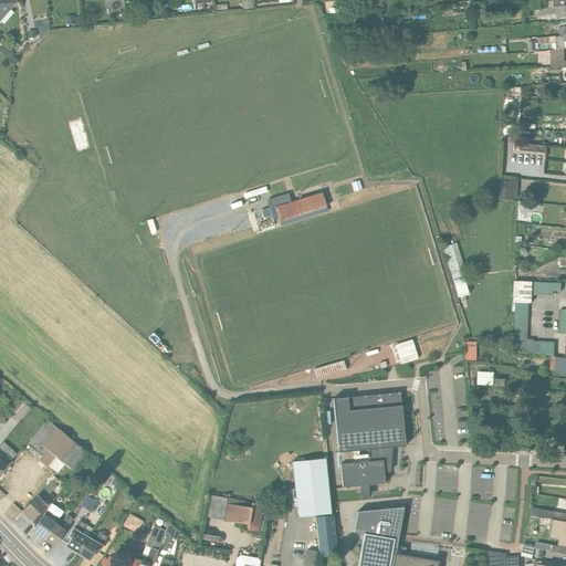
[(0,0),(0,20),(16,3),(14,3),(17,0),(0,0)]
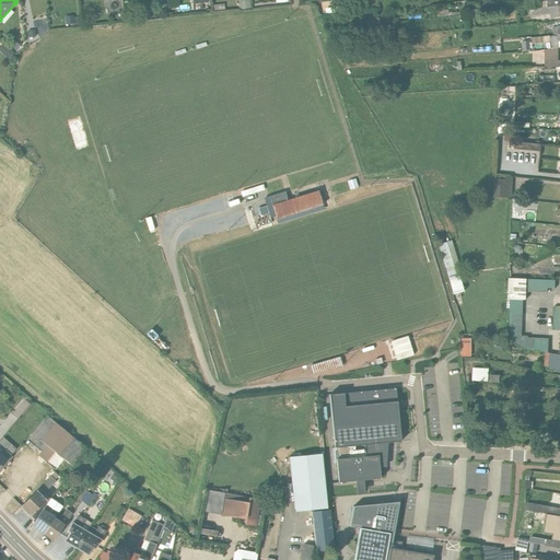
[(559,7),(559,0),(550,0),(547,1),(541,2),(540,0),(522,0),(524,11),(559,7)]
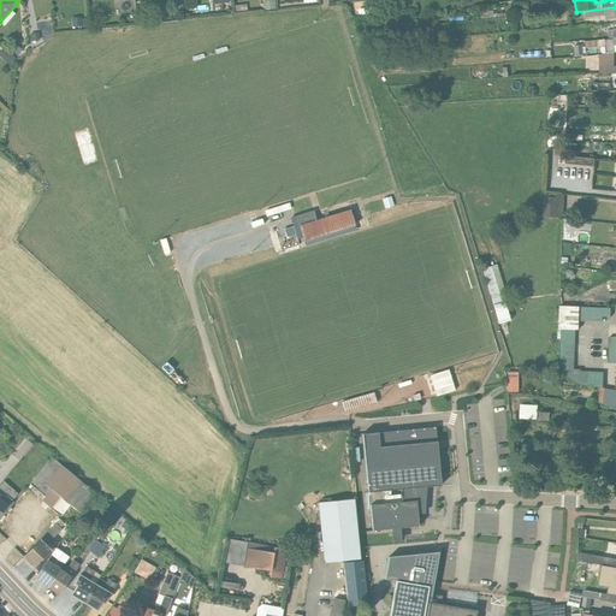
[(605,21),(615,19),(615,7),(585,11),(585,18),(605,17),(605,21)]
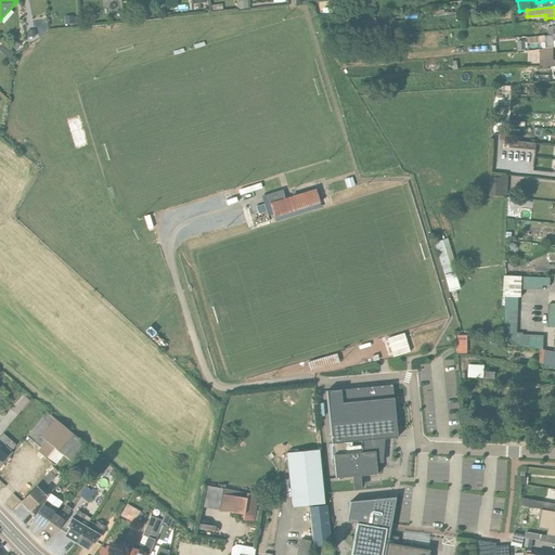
[(554,35),(553,35),(527,38),(528,44),(545,42),(546,49),(554,48),(554,35)]
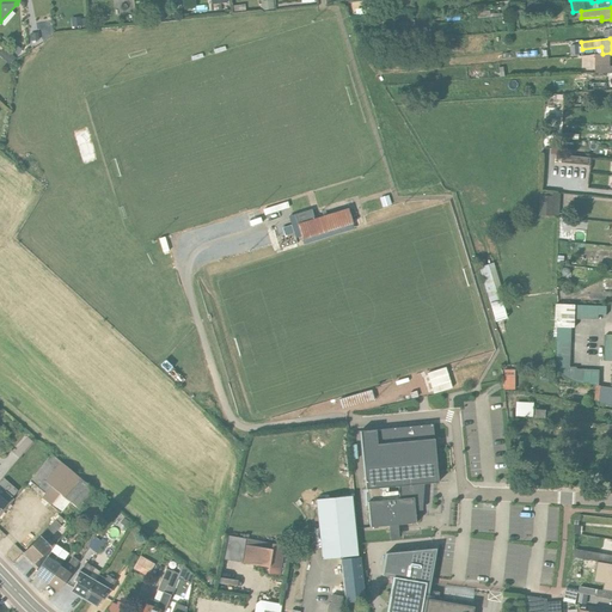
[(2,48),(0,50),(0,57),(8,65),(13,59),(2,48)]
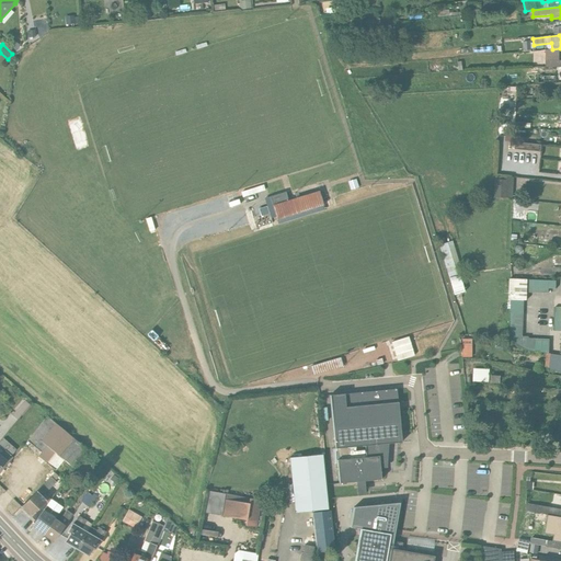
[(560,49),(546,50),(546,68),(560,67),(560,60),(560,49)]
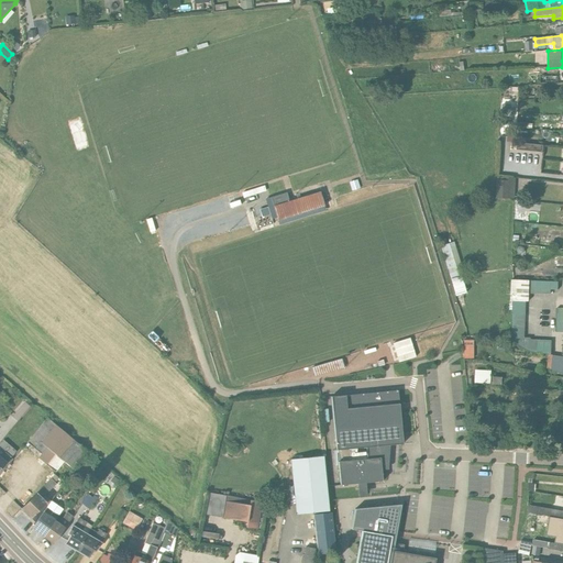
[(517,150),(543,153),(544,146),(517,143),(517,150)]
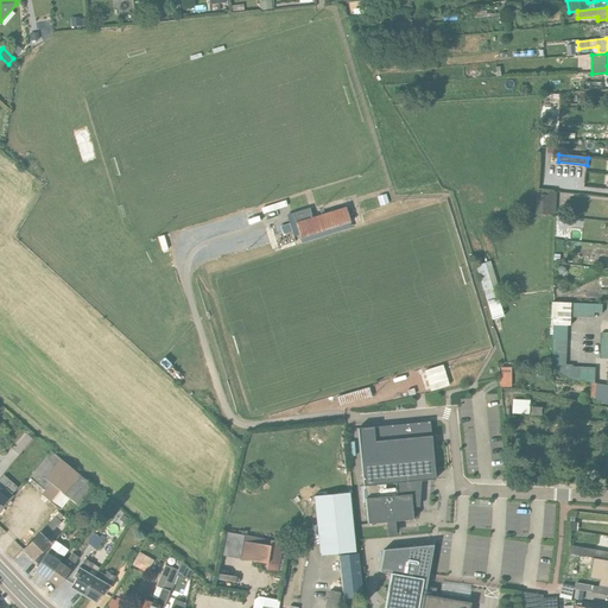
[(537,215),(555,216),(556,191),(537,191),(537,215)]
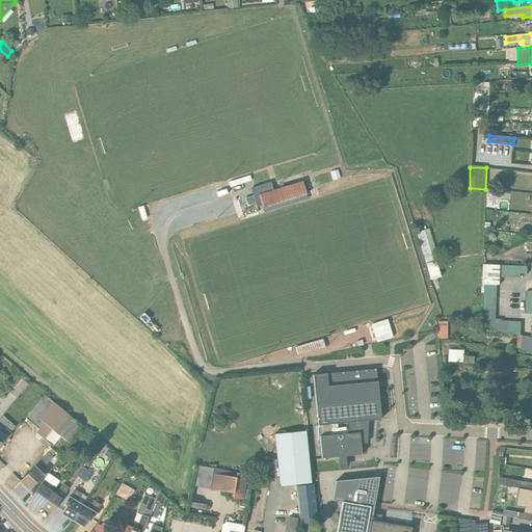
[(337,170),(328,173),(331,181),(339,179),(337,170)]
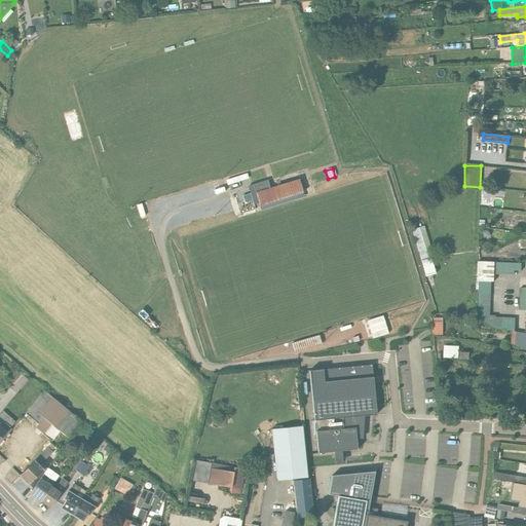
[(247,174),(225,181),(226,185),(248,179),(247,174)]
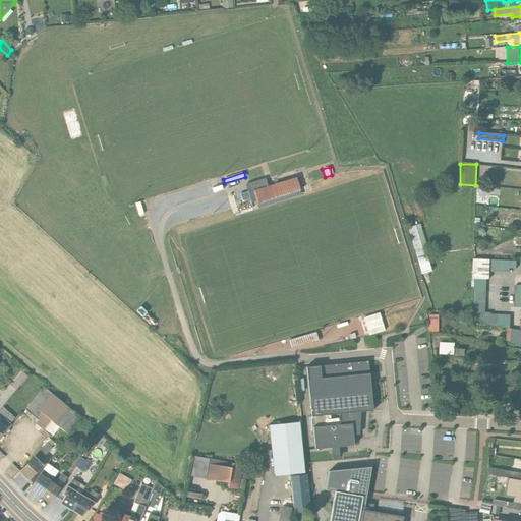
[(247,192),(239,194),(241,201),(249,199),(250,204),(255,201),(256,205),(271,200),(272,205),(287,199),(286,195),(299,191),(295,178),(267,186),(265,178),(250,183),(245,184),(247,192)]
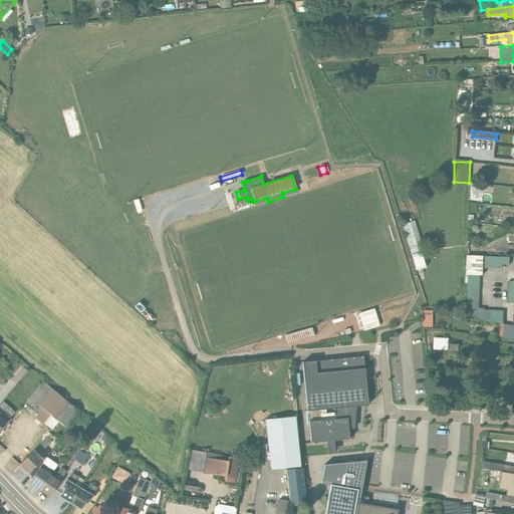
[(249,204),(230,210),(231,214),(250,208),(249,204)]
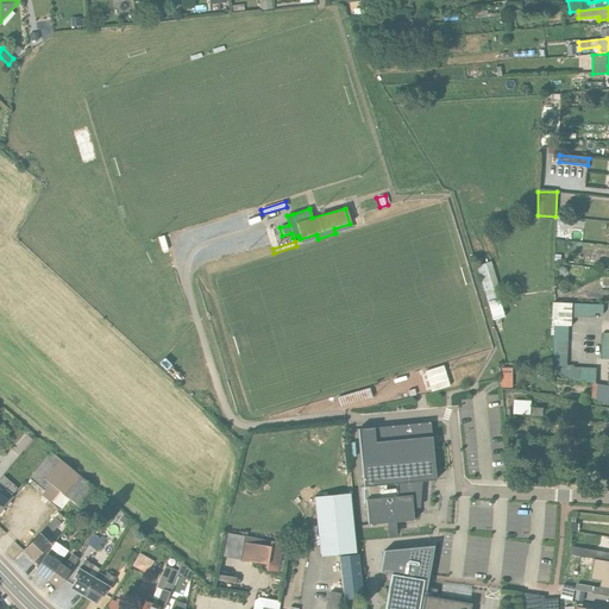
[(572,326),(572,303),(553,302),(553,326),(572,326)]
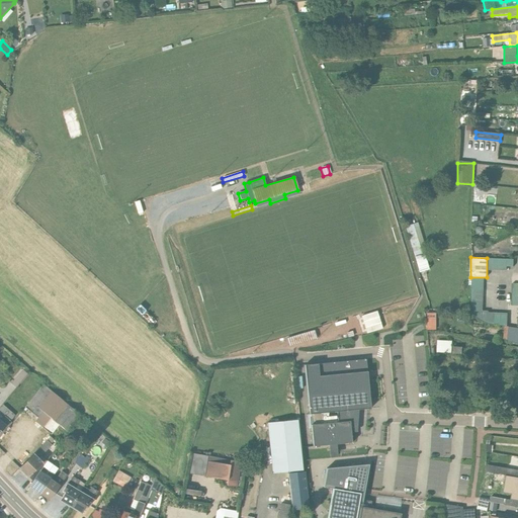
[(507,267),(513,267),(513,259),(487,258),(487,270),(507,271),(507,267)]
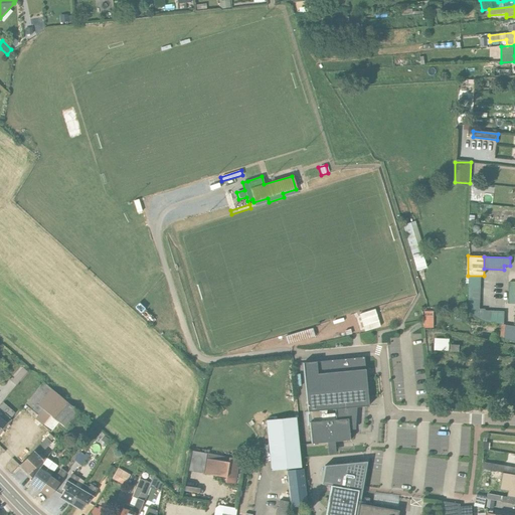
[(480,309),(481,276),(469,276),(467,313),(485,322),(504,324),(504,312),(486,311),(486,309),(480,309)]
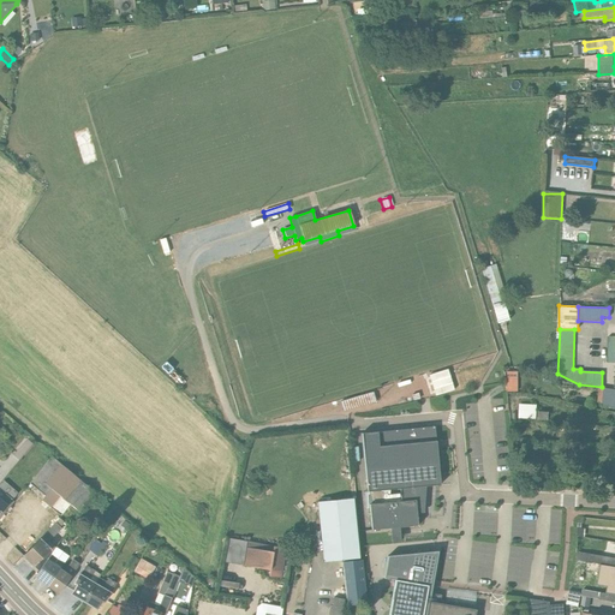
[(447,369),(428,375),(435,395),(453,389),(447,369)]
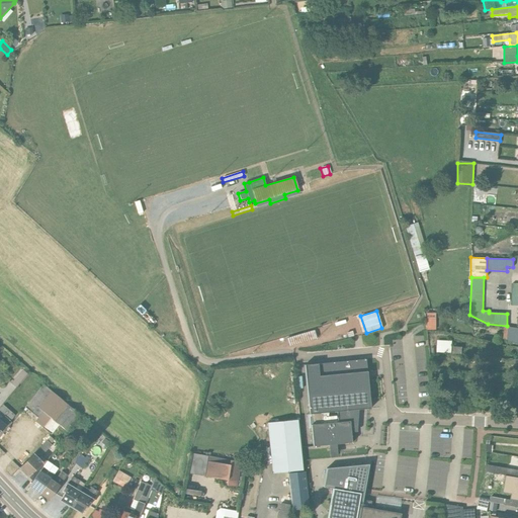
[(436,328),(436,311),(427,311),(427,328),(436,328)]
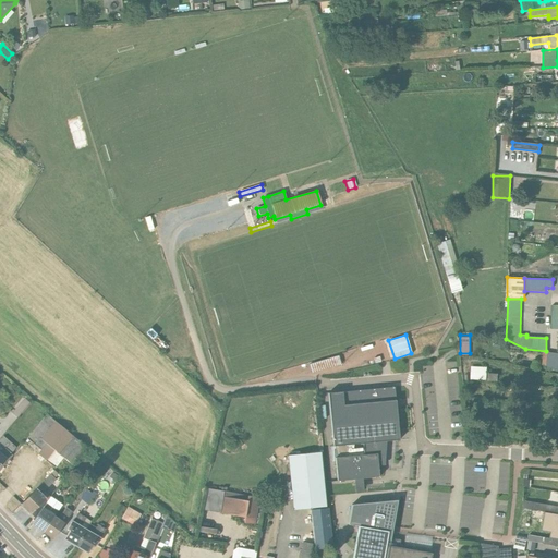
[(557,353),(547,353),(547,352),(543,351),(542,365),(546,366),(546,368),(557,370),(557,353)]
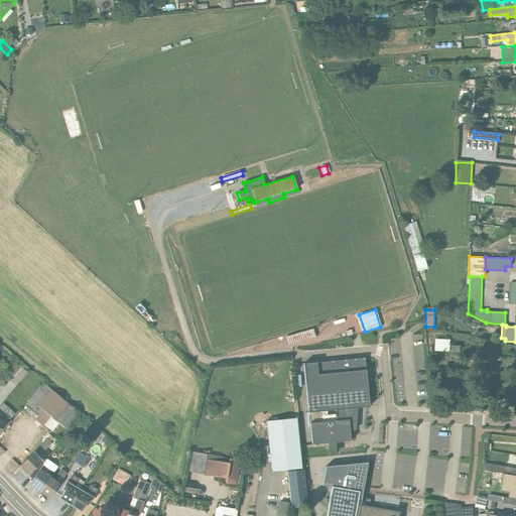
[(312,329),(285,337),(288,345),(314,337),(312,329)]
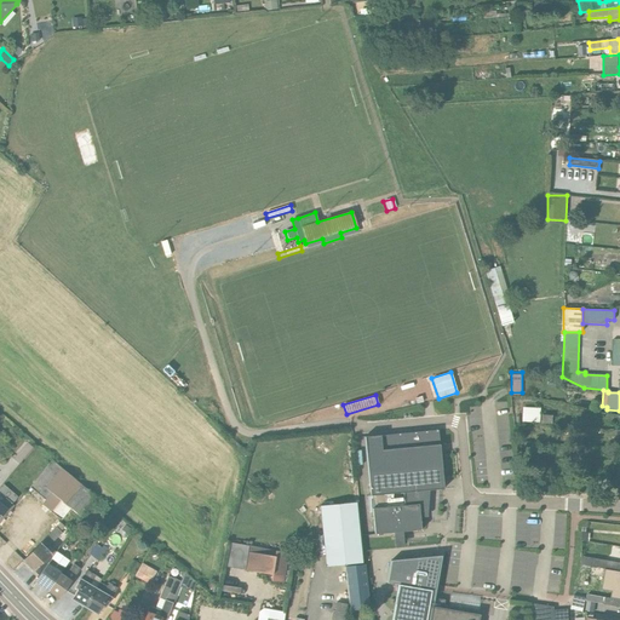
[(482,407),(471,407),(471,437),(483,436),(482,407)]
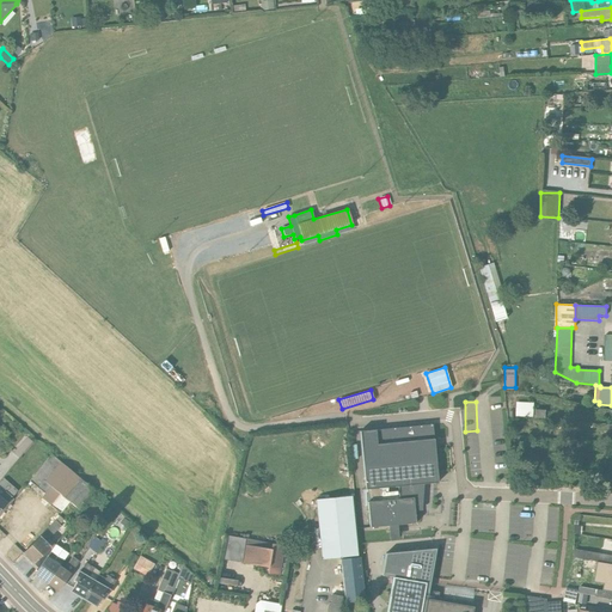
[(515,402),(514,416),(531,417),(532,403),(515,402)]
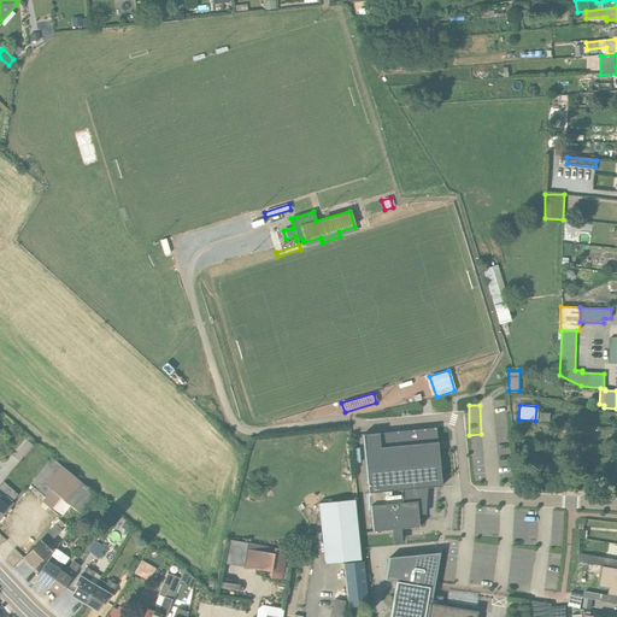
[(419,501),(424,501),(425,488),(440,486),(435,428),(362,435),(371,532),(391,529),(392,545),(400,545),(399,529),(418,528),(419,515),(419,501)]
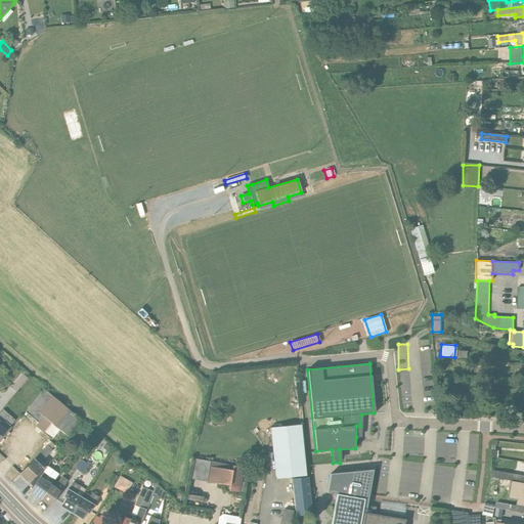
[(77,424),(80,420),(43,389),(25,411),(37,423),(35,426),(51,439),(59,430),(67,436),(70,433),(77,424)]
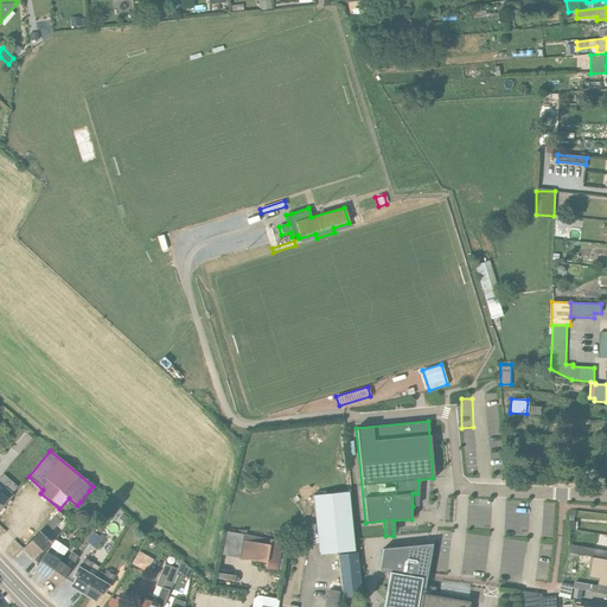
[(0,477),(0,504),(1,505),(17,487),(2,474),(0,477)]
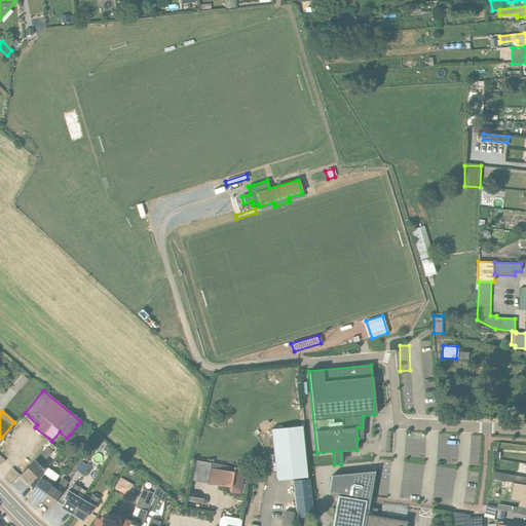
[(73,437),(79,427),(77,425),(70,435),(73,437)]
